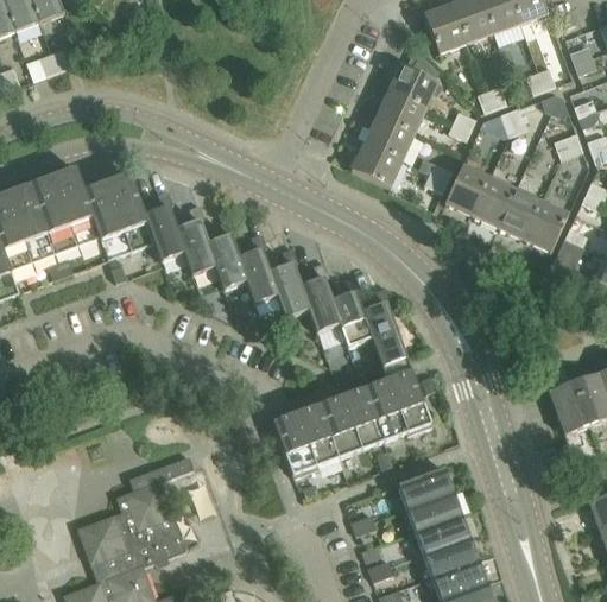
[(0,0),(0,37),(17,32),(5,0),(0,0)]
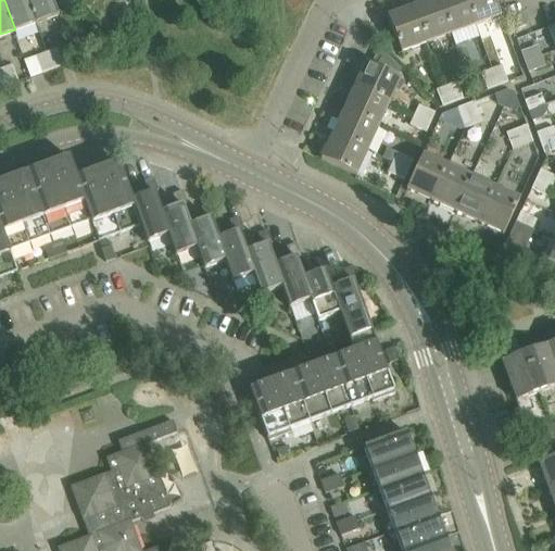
[(4,0),(15,29),(37,21),(29,0),(4,0)]
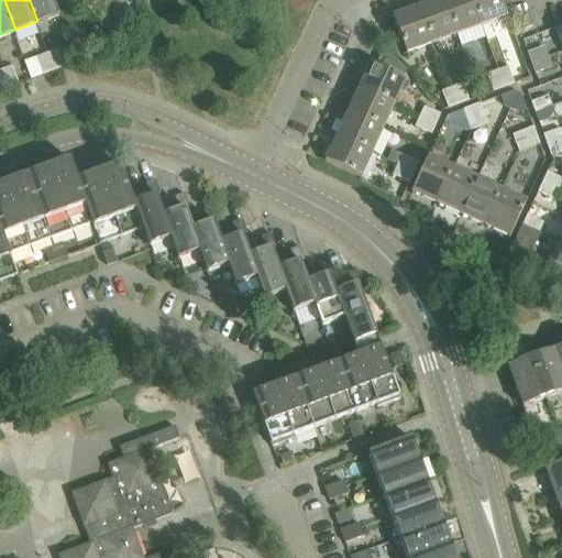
[(30,0),(37,21),(61,12),(56,0),(30,0)]
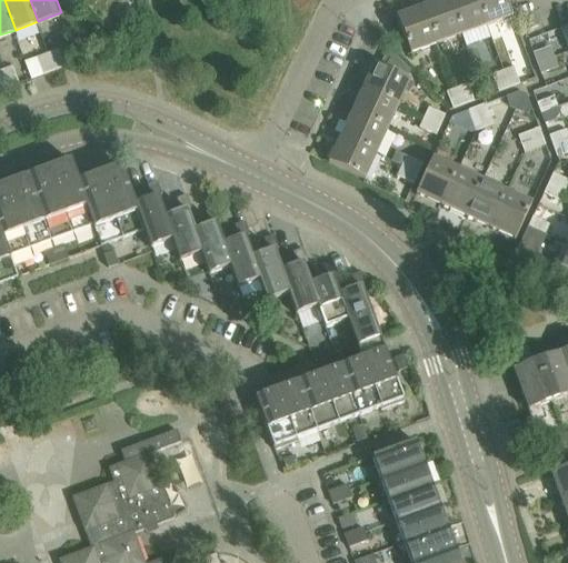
[(431,0),(422,3),(436,41),(461,31),(449,0),(431,0)]
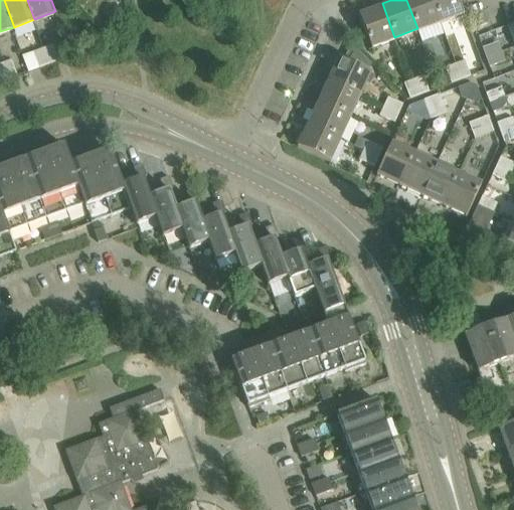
[(406,0),(417,28),(441,20),(433,0),(406,0)]
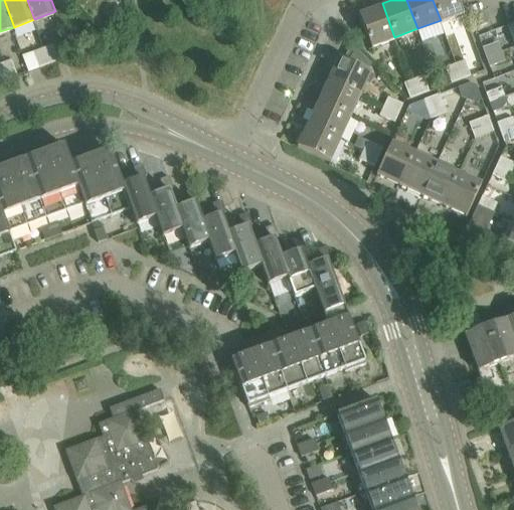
[(433,0),(441,20),(464,11),(460,0),(433,0)]
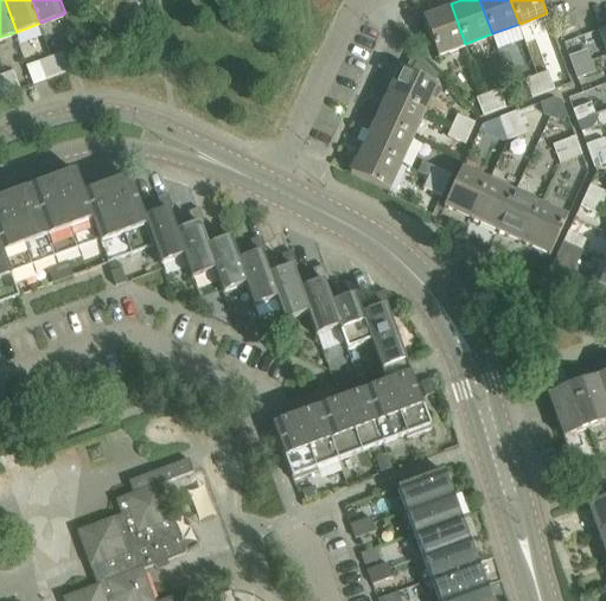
[(438,53),(465,44),(451,4),(423,14),(438,53)]
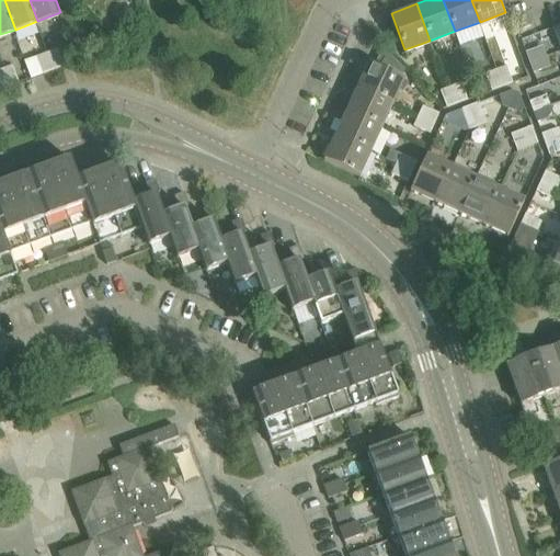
[(528,10),(518,13),(523,25),(533,22),(528,10)]
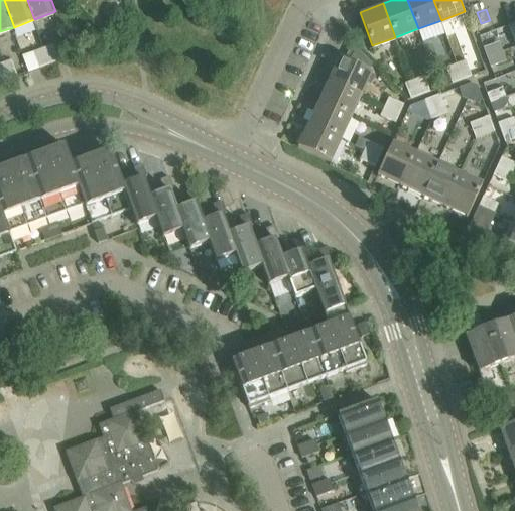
[(484,45),(488,54),(503,49),(500,39),(484,45)]
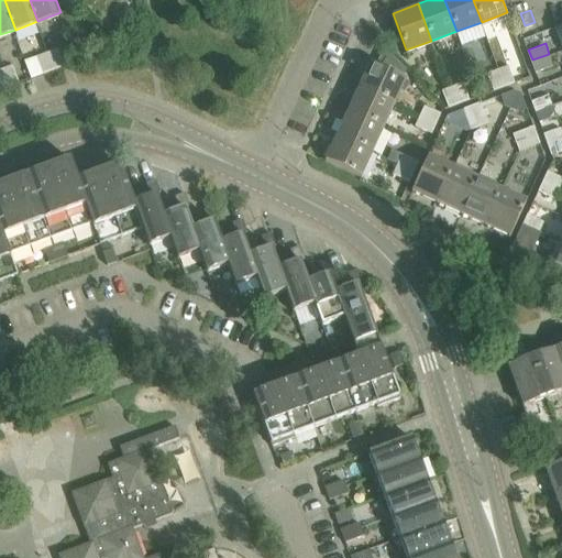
[(58,46),(48,51),(54,67),(65,64),(58,46)]
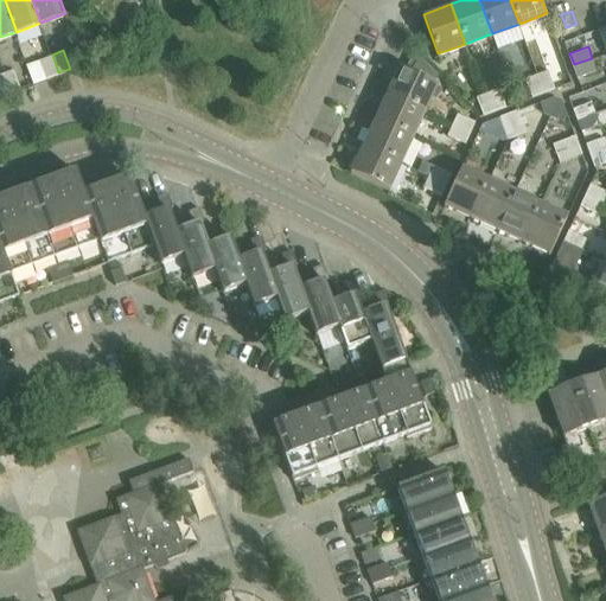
[(40,58),(48,76),(58,72),(52,55),(40,58)]
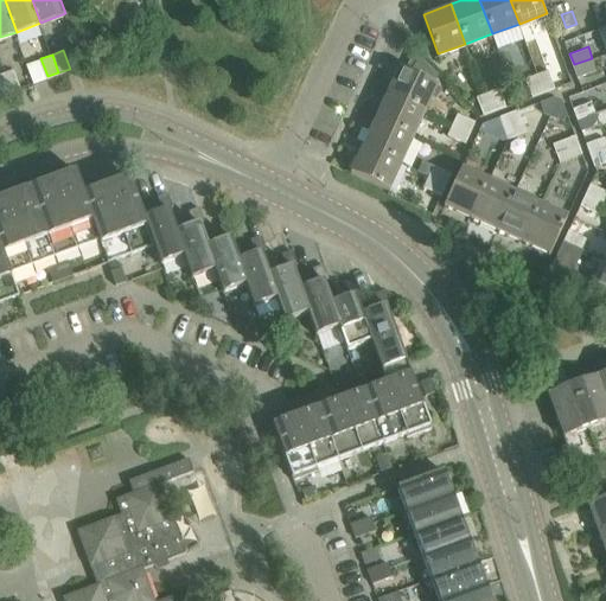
[(574,64),(578,75),(597,69),(592,58),(574,64)]
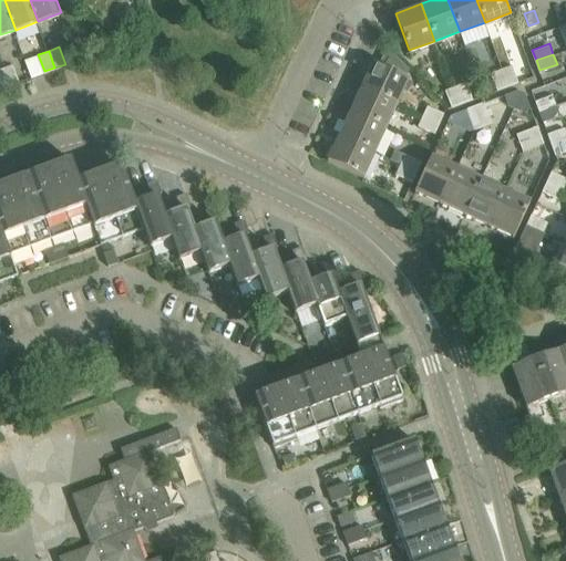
[(373,61),(361,85),(397,102),(409,76),(373,61)]
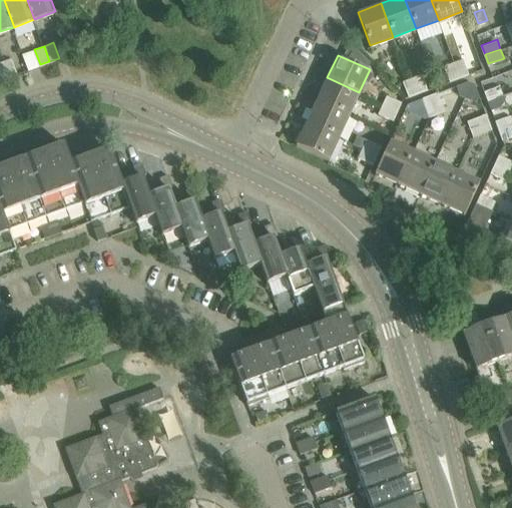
[(463,56),(454,60),(460,75),(469,72),(463,56)]
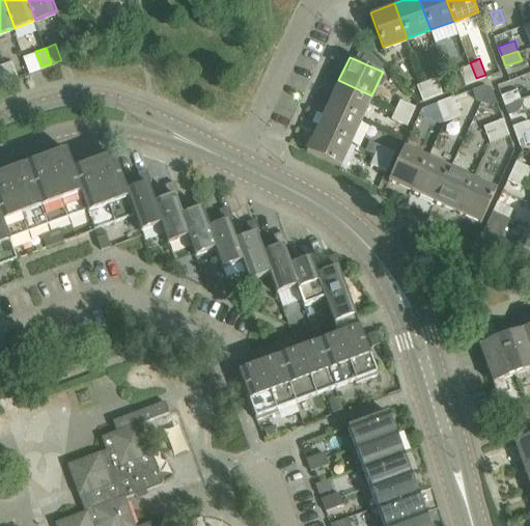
[(14,59),(3,62),(9,79),(19,75),(14,59)]
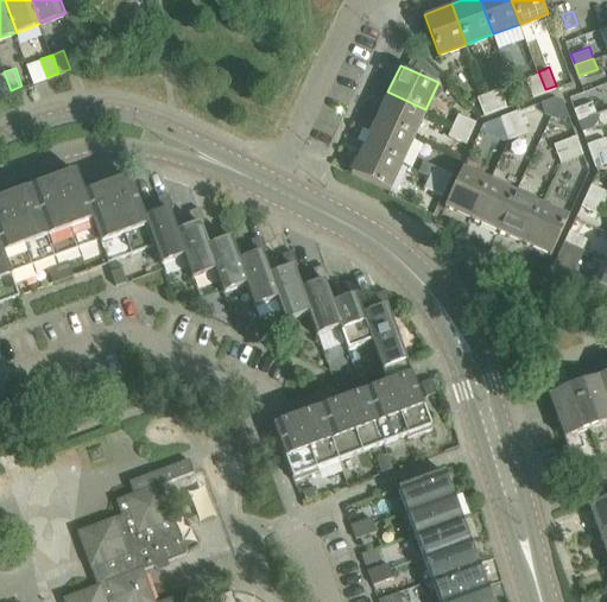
[(0,73),(0,93),(11,90),(4,71),(0,73)]
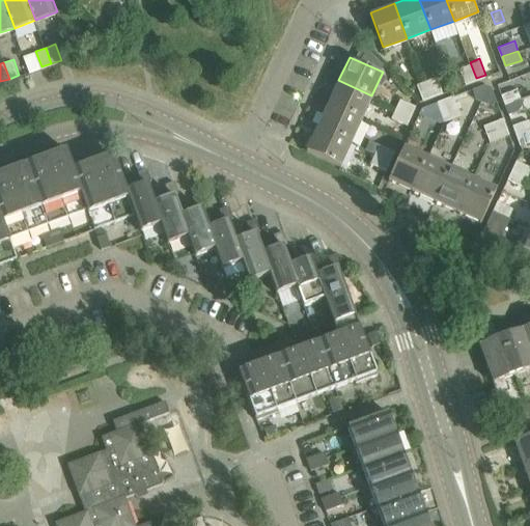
[(476,78),(470,62),(461,66),(466,82),(476,78)]
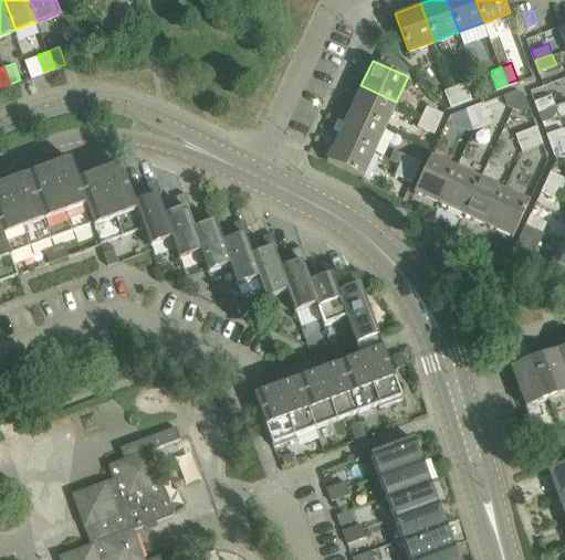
[(466,80),(456,84),(461,101),(472,96),(466,80)]
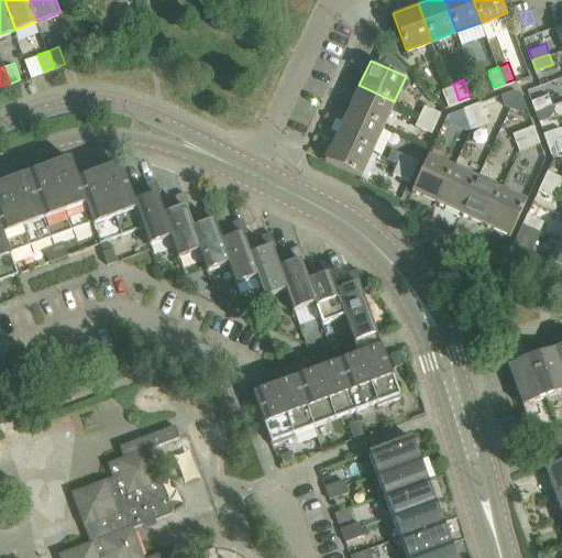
[(459,100),(453,84),(442,87),(449,104),(459,100)]
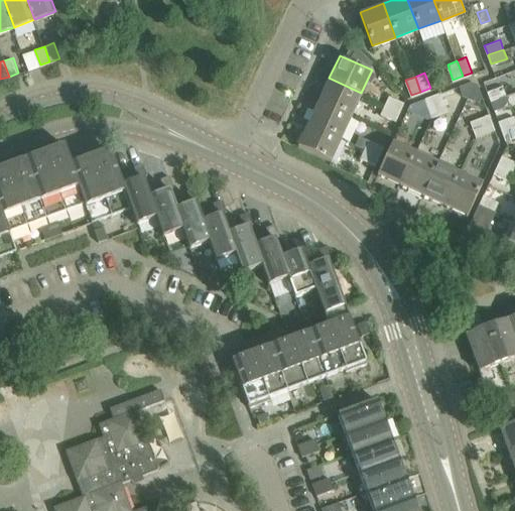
[(361,93),(329,78),(318,100),(351,114),(361,93)]
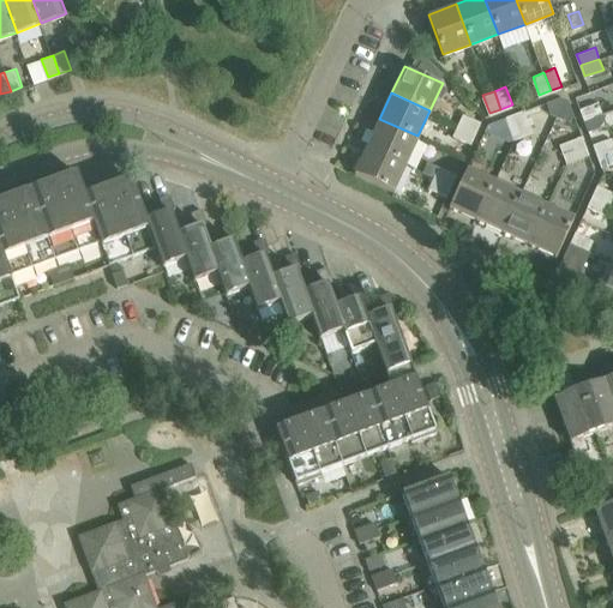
[(580,108),(584,119),(602,112),(599,101),(580,108)]
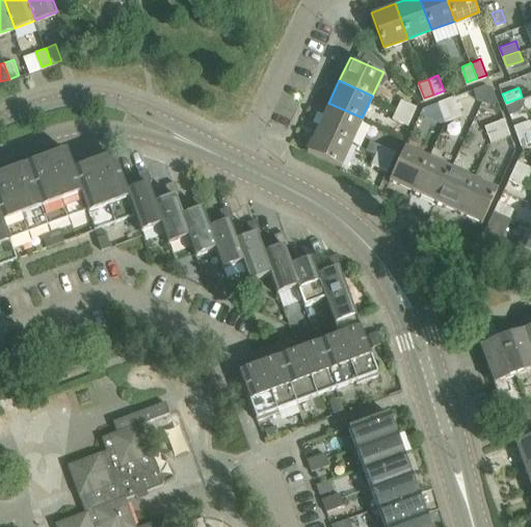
[(454,94),(447,97),(453,117),(462,114),(454,94)]
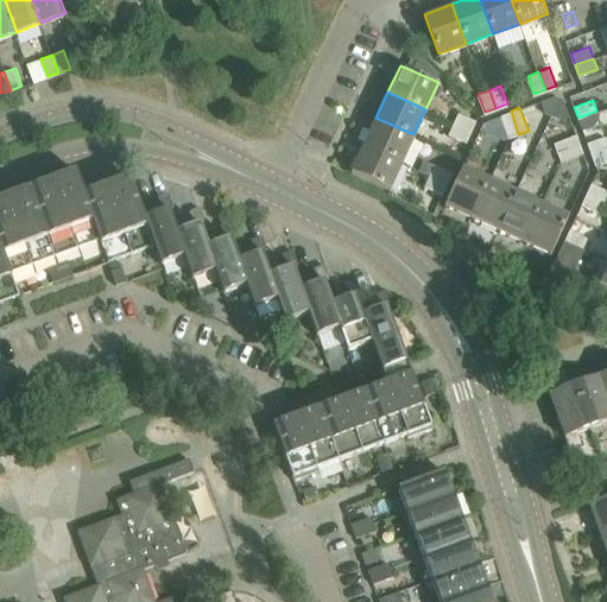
[(459,111),(453,122),(470,131),(476,119),(459,111)]
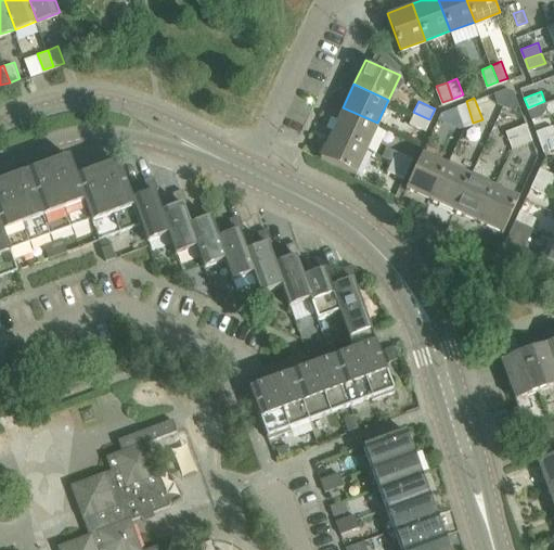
[(466,101),(458,104),(465,125),(473,123),(466,101)]
